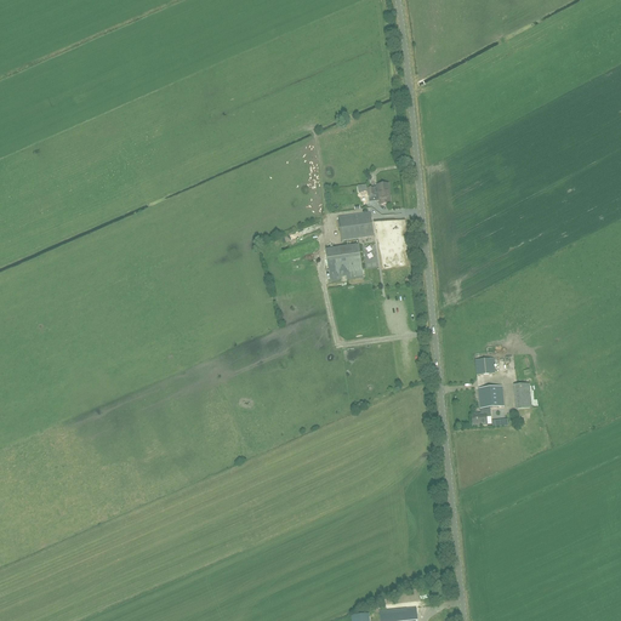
[(376,201),(380,201),(380,205),(389,204),(388,195),(389,195),(388,183),(377,184),(377,187),(374,188),(368,188),(369,195),(375,195),(375,197),(376,197),(376,201)]
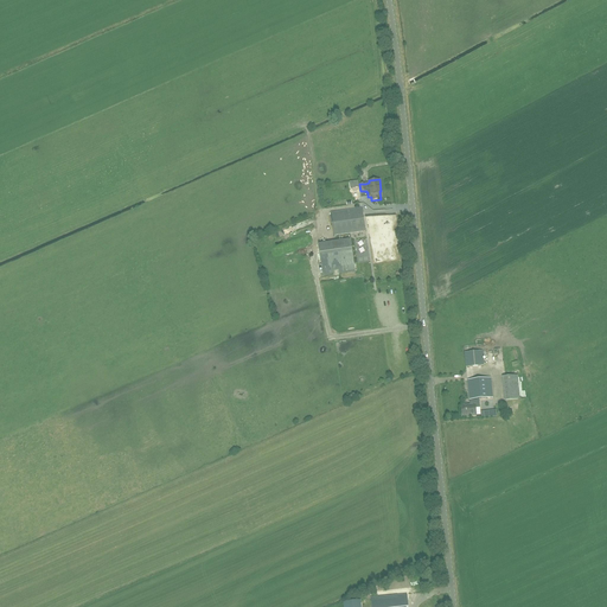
[(362,208),(343,211),(331,212),(334,236),(365,231),(362,208)]
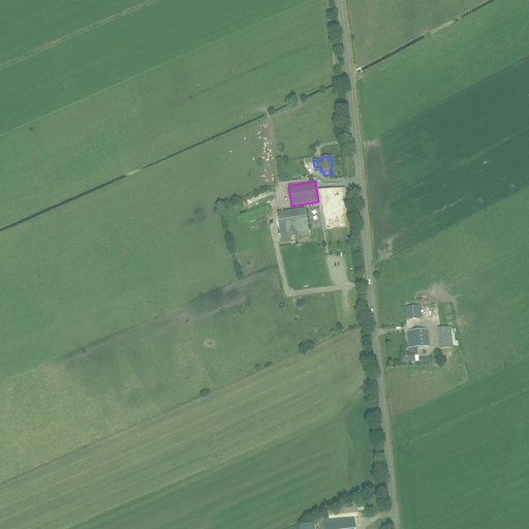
[(278,212),(281,241),(291,239),(290,236),(296,235),(296,239),(310,237),(306,209),(278,212)]
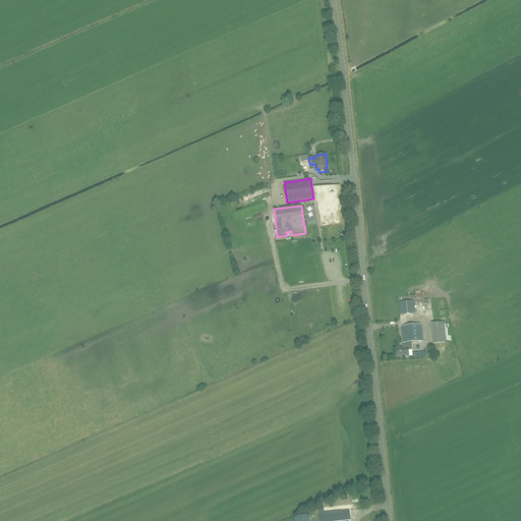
[(253,208),(243,211),(245,217),(250,216),(249,212),(259,209),(258,207),(253,208)]
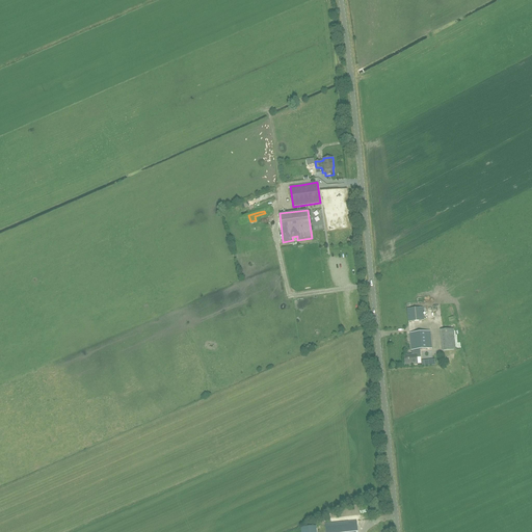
[(408,322),(424,320),(423,308),(407,309),(408,322)]
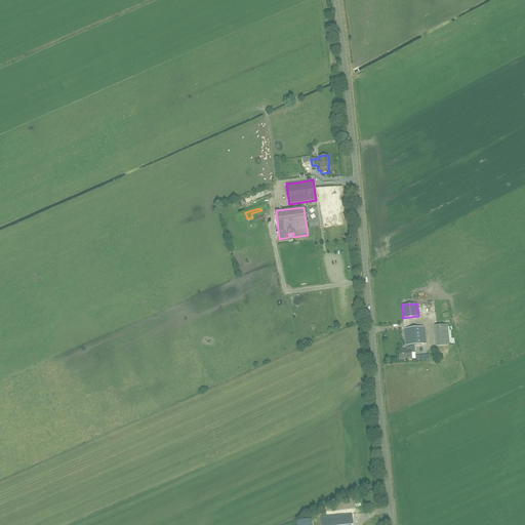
[(447,324),(435,326),(437,347),(449,346),(447,324)]
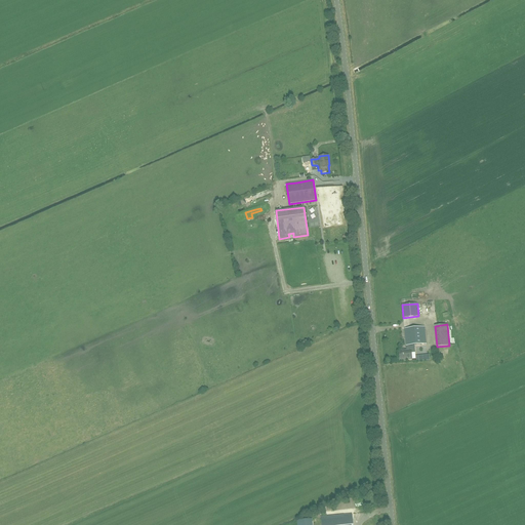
[(425,327),(404,329),(405,346),(406,346),(414,345),(426,344),(425,327)]
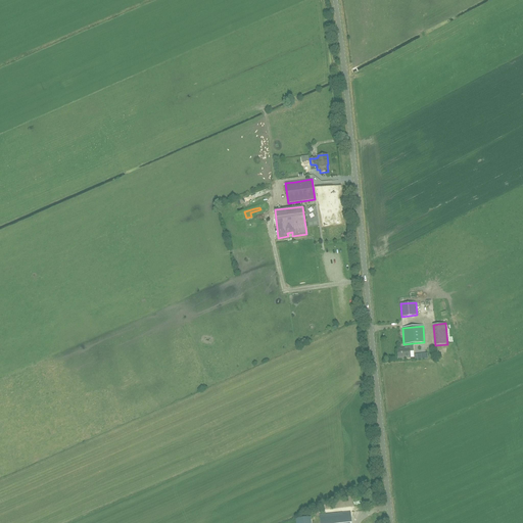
[(414,351),(413,343),(405,344),(405,349),(397,350),(397,359),(405,358),(405,359),(411,359),(410,351),(414,351)]
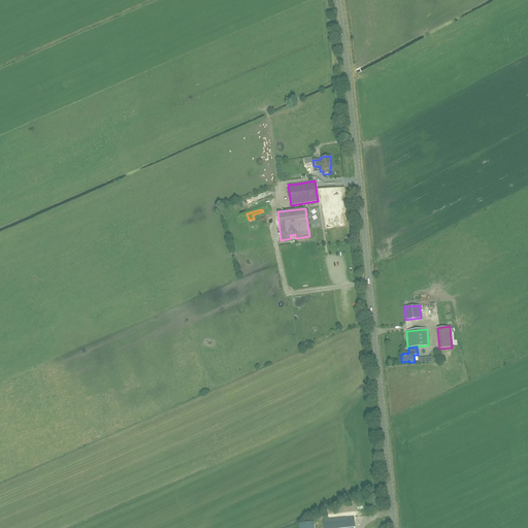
[(354,527),(354,517),(323,521),(323,527),(354,527)]
